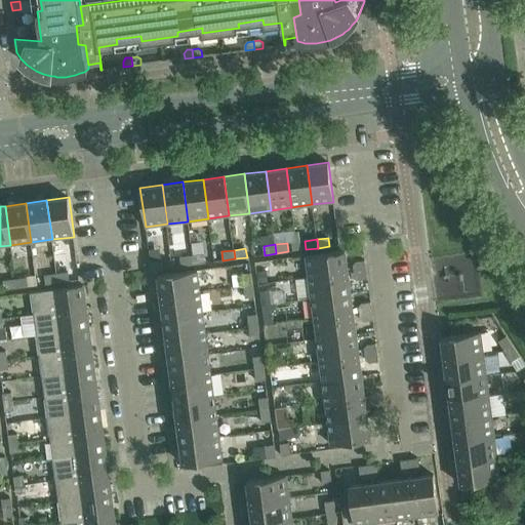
[(307,255),(309,277),(349,272),(346,250),(307,255)]
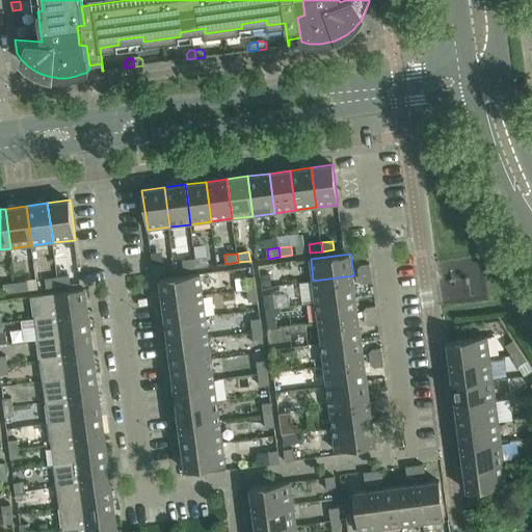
[(207,258),(194,259),(196,268),(208,266),(207,258)]
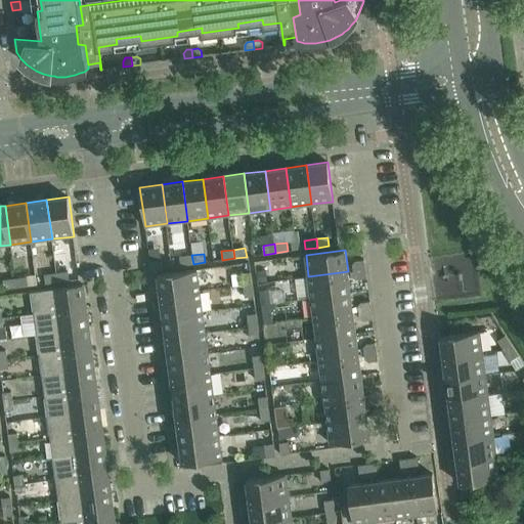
[(193,264),(191,255),(180,257),(181,265),(193,264)]
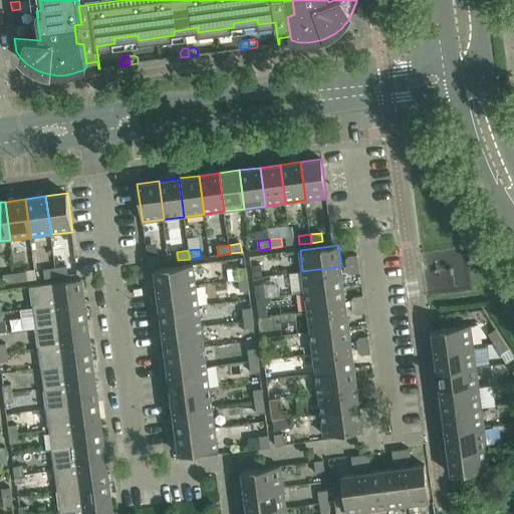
[(147,256),(148,264),(160,263),(159,254),(147,256)]
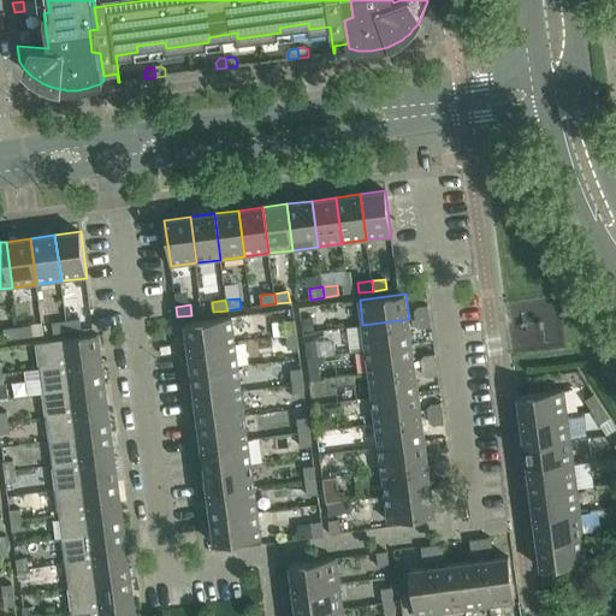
[(415,312),(416,318),(430,317),(428,306),(419,307),(415,312)]
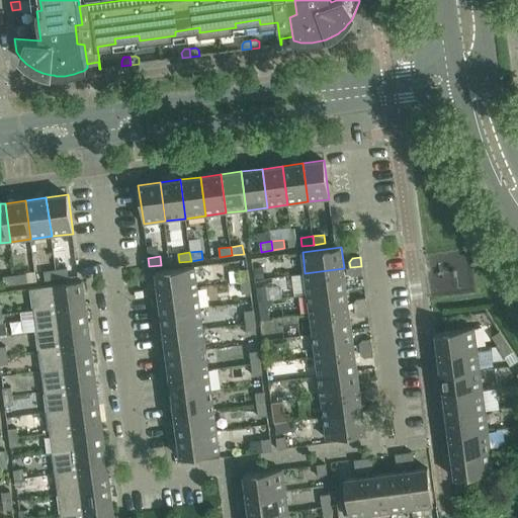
[(361,266),(350,267),(350,273),(354,276),(362,274),(361,266)]
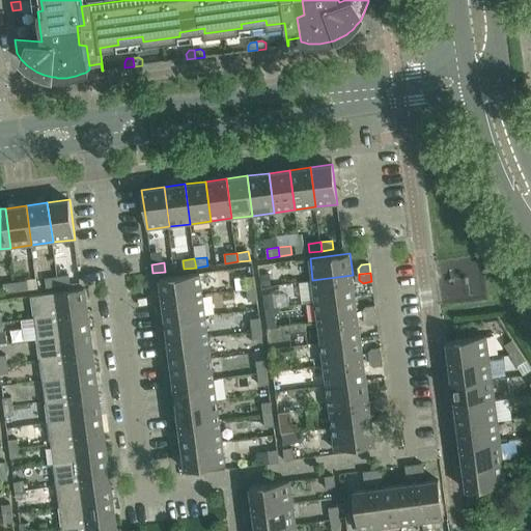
[(160,279),(163,301),(202,296),(199,274),(160,279)]
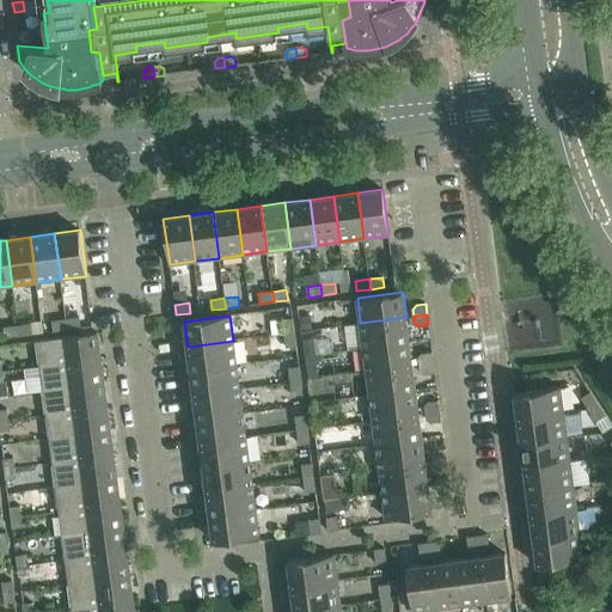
[(310,316),(299,318),(301,330),(312,329),(310,316)]
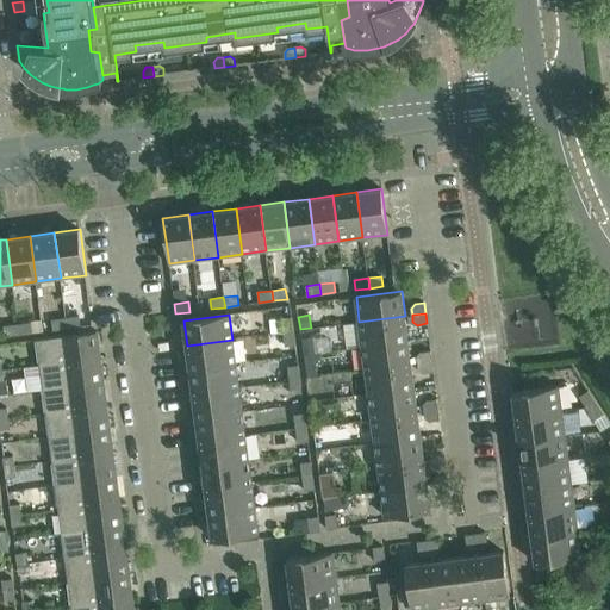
[(405,316),(359,322),(362,347),(408,341),(405,316)]
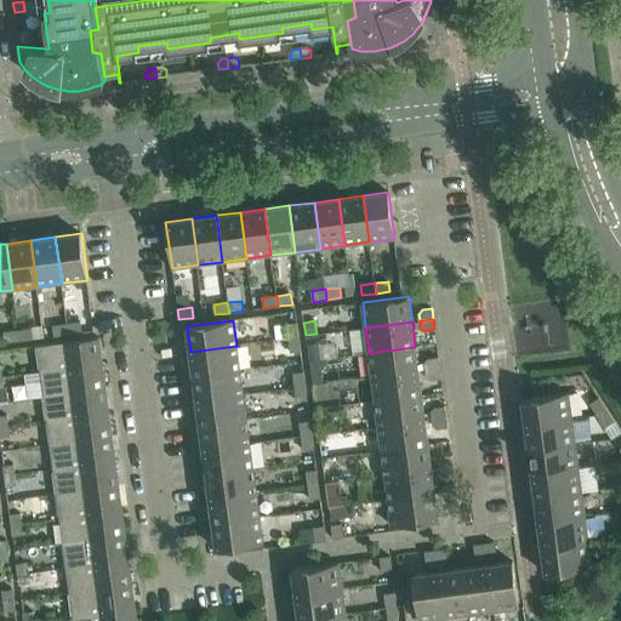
[(81,323),(67,324),(68,335),(83,332),(81,323)]
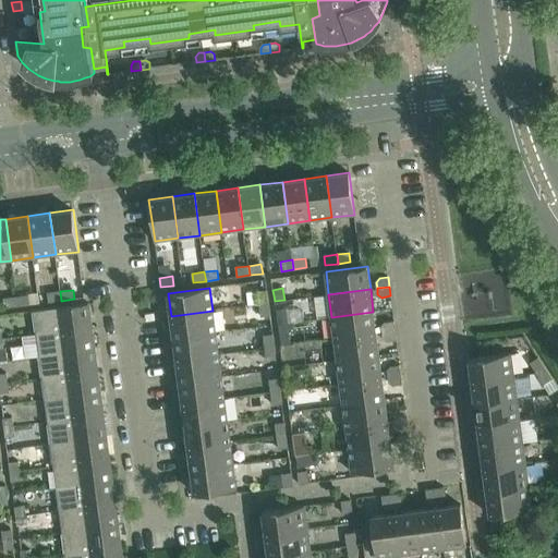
[(258,291),(259,304),(269,303),(267,290),(258,291)]
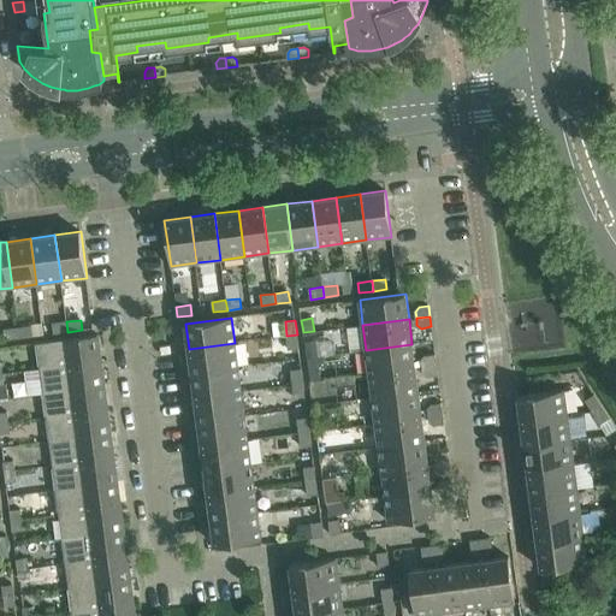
[(67,332),(66,321),(53,324),(54,333),(67,332)]
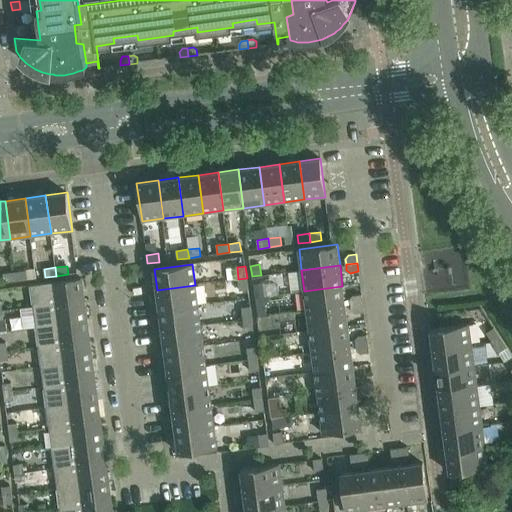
[(26,271),(15,272),(16,281),(27,279),(26,271)]
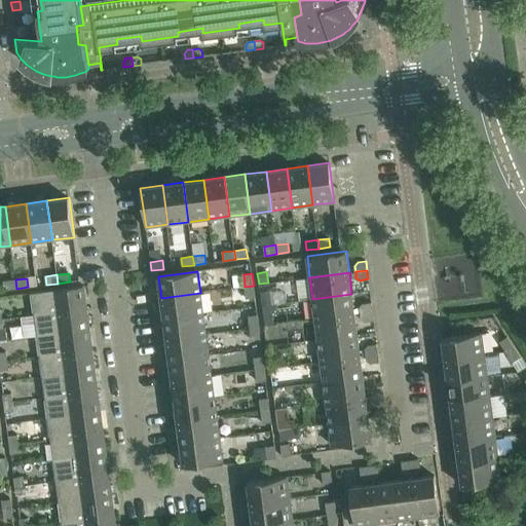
[(16,289),(15,279),(3,282),(4,291),(16,289)]
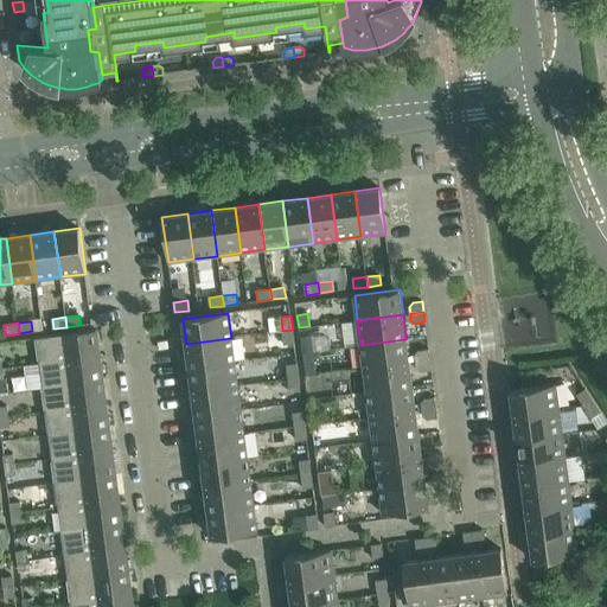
[(36,338),(39,363),(100,355),(96,330),(36,338)]
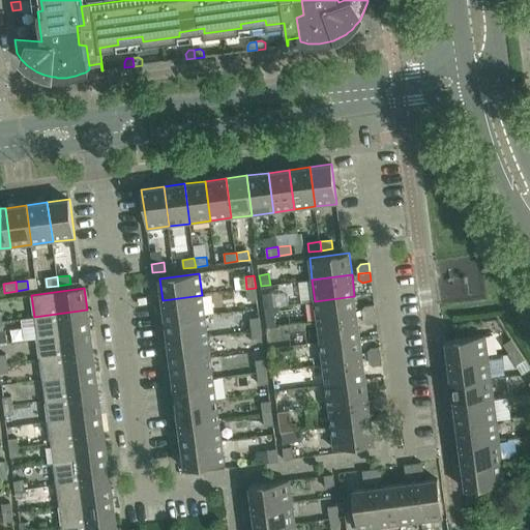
[(256,288),(246,289),(248,300),(257,299),(256,288)]
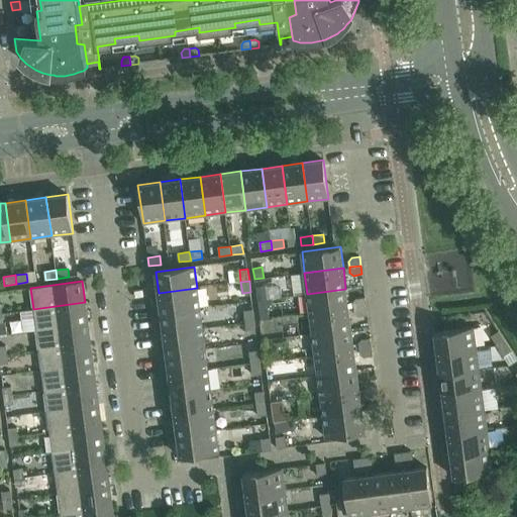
[(268,285),(255,287),(257,300),(270,299),(268,285)]
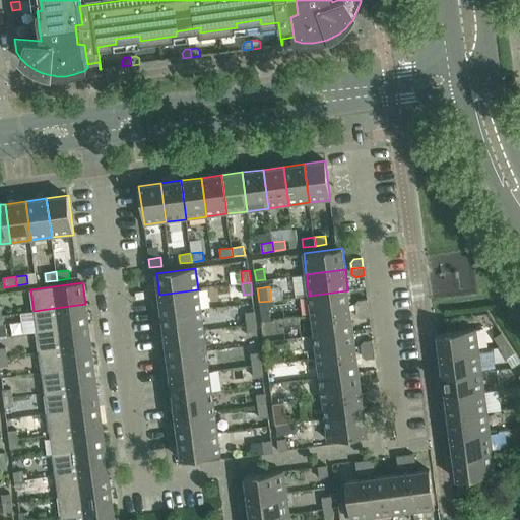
[(198,289),(159,295),(163,315),(201,310),(198,289)]
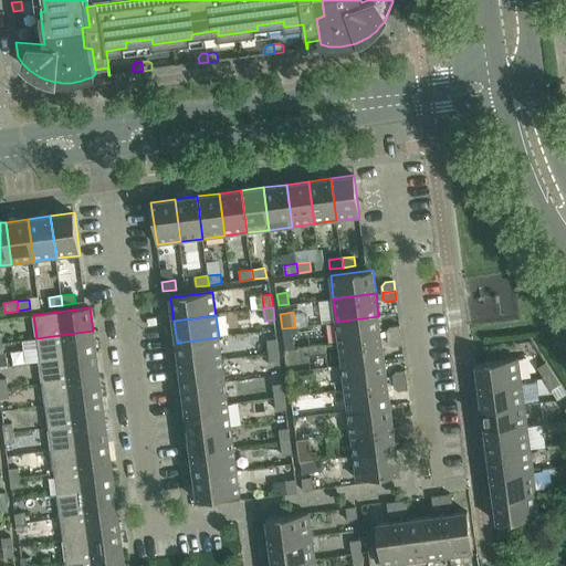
[(378,316),(336,322),(339,344),(381,338),(378,316)]
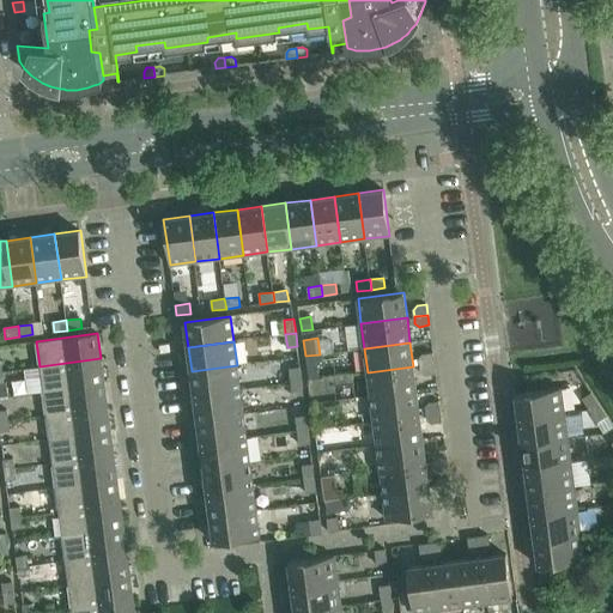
[(419,358),(420,365),(435,363),(432,353),(423,354),(419,358)]
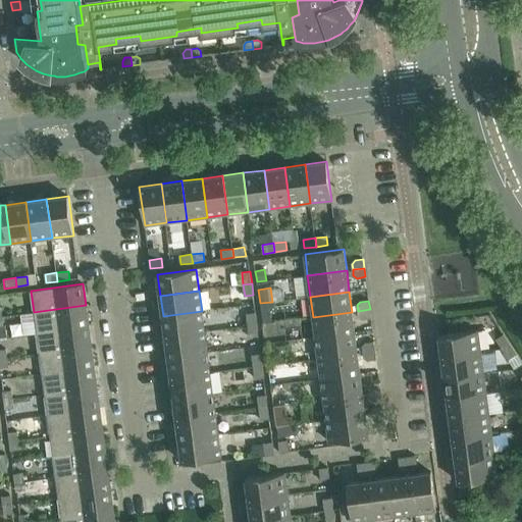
[(86,305),(34,312),(37,333),(89,326),(86,305)]
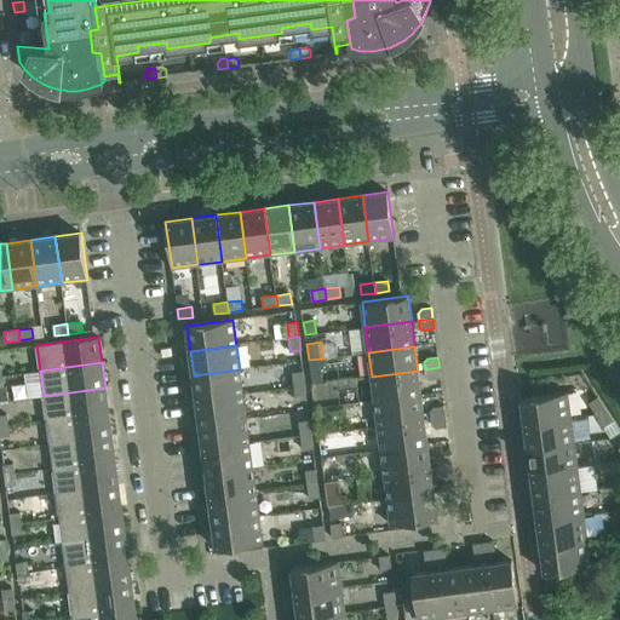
[(440,367),(425,369),(426,375),(430,379),(441,378),(440,367)]
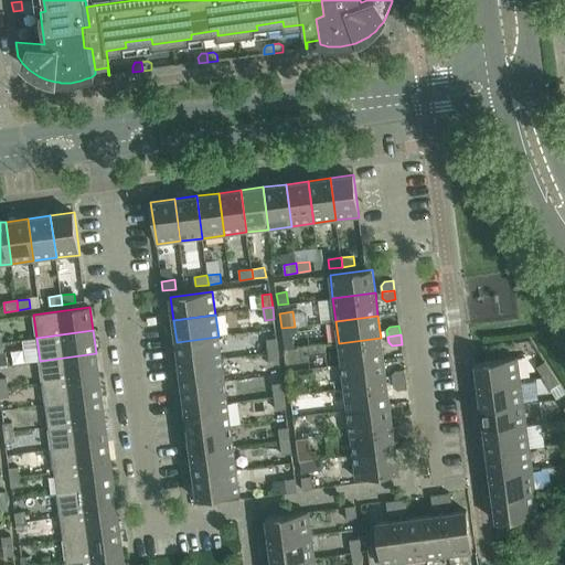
[(219,337),(177,342),(179,364),(221,359),(219,337)]
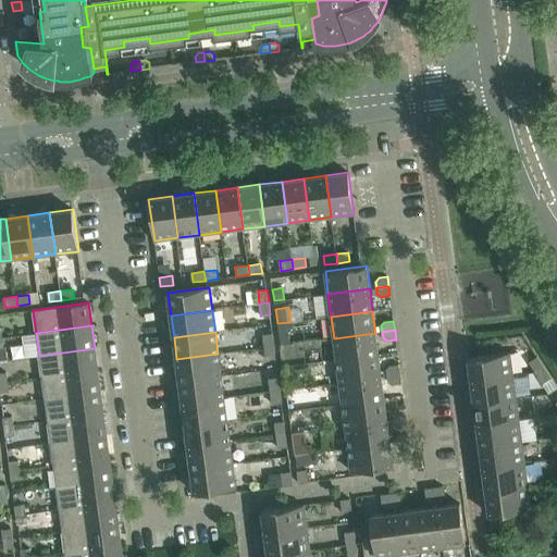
[(375,333),(334,338),(337,360),(379,355),(375,333)]
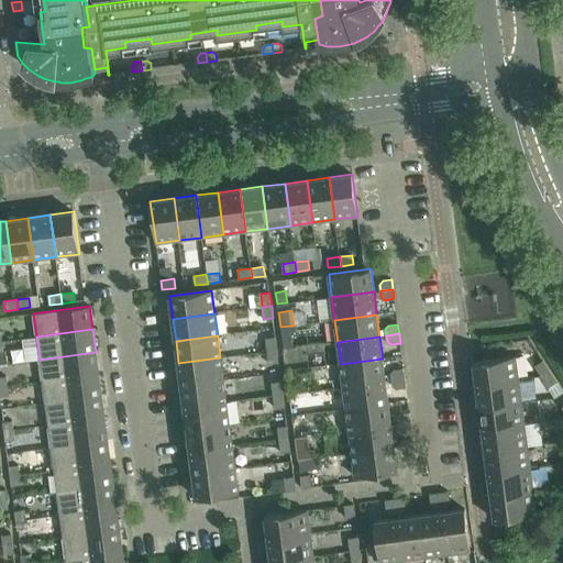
[(266,339),(267,351),(277,350),(275,338),(266,339)]
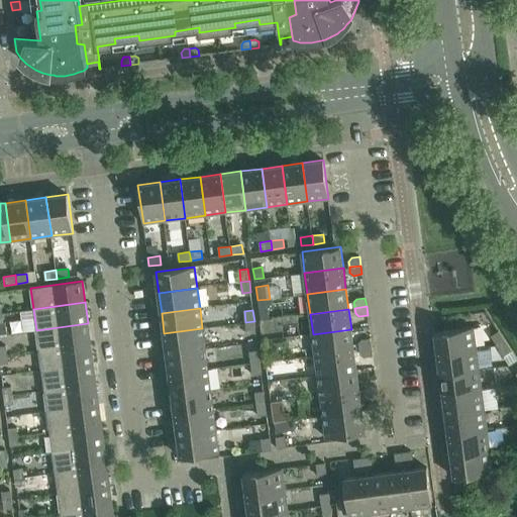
[(254,321),(245,322),(247,334),(256,333),(254,321)]
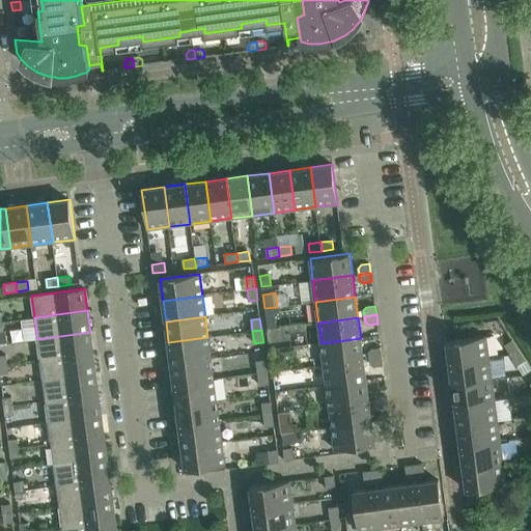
[(90,332),(37,339),(39,360),(93,353),(90,332)]
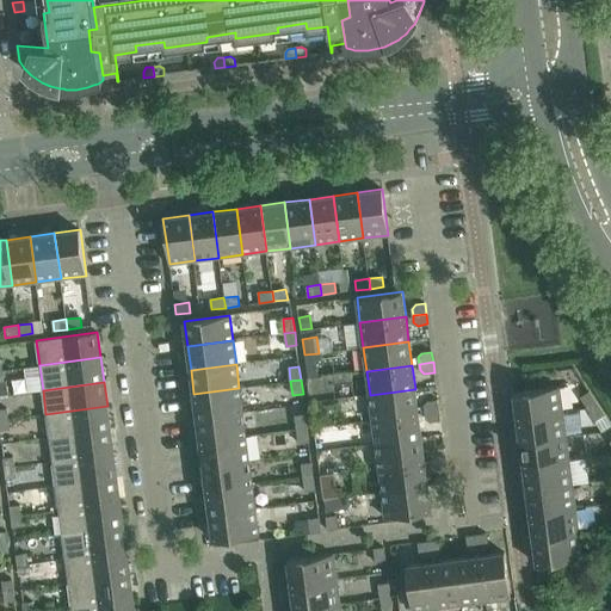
[(513,393),(517,419),(562,412),(559,387),(513,393)]
